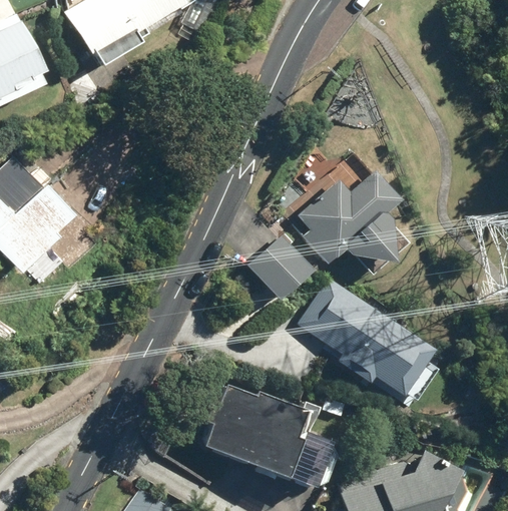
[(0,103),(6,100),(8,103),(46,83),(41,75),(51,70),(24,19),(18,22),(15,15),(11,17),(1,0),(0,0),(0,103)]
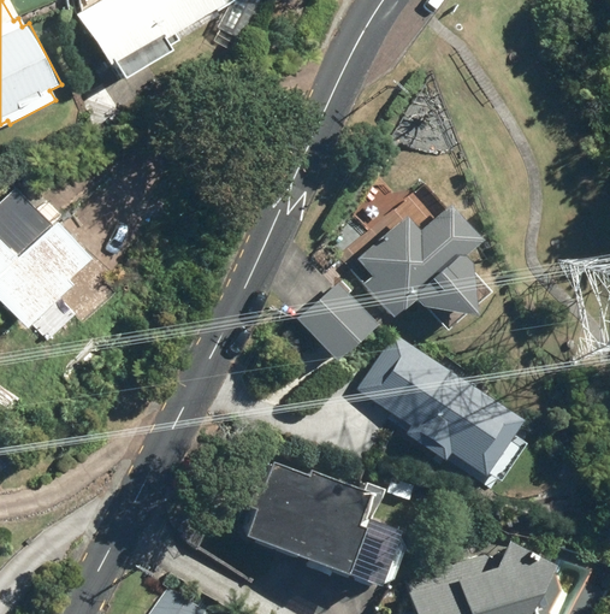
[(100,0),(80,12),(120,82),(172,53),(166,42),(237,0),(100,0)]
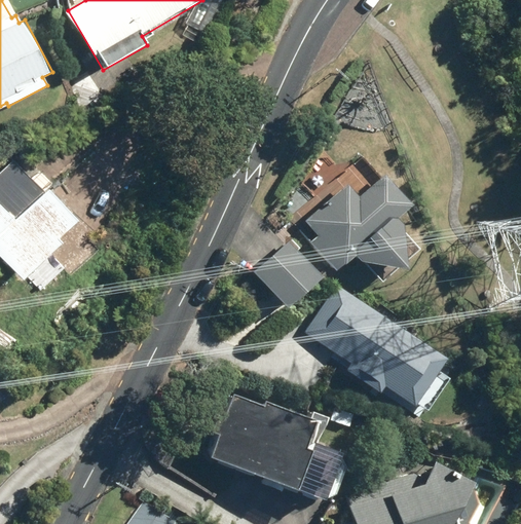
[(314,233),(307,241),(337,268),(350,255),(378,281),(413,245),(402,233),(401,222),(395,218),(410,202),(377,172),(356,195),(344,185),(306,226),(314,233)]
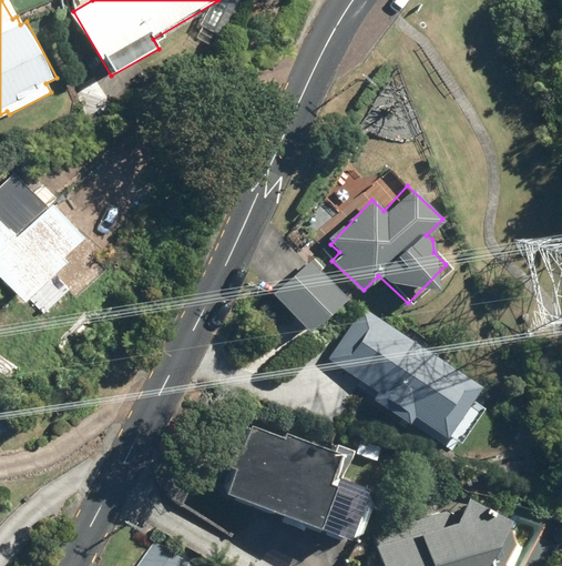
[(65,263),(62,261),(84,238),(50,204),(42,211),(21,191),(11,201),(0,191),(0,281),(22,302),(24,305),(65,263)]
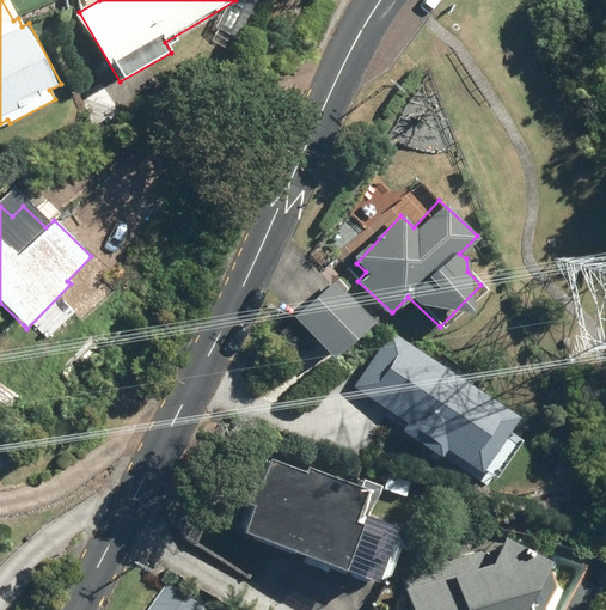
[(371,319),(332,280),(292,319),(329,359),(371,319)]
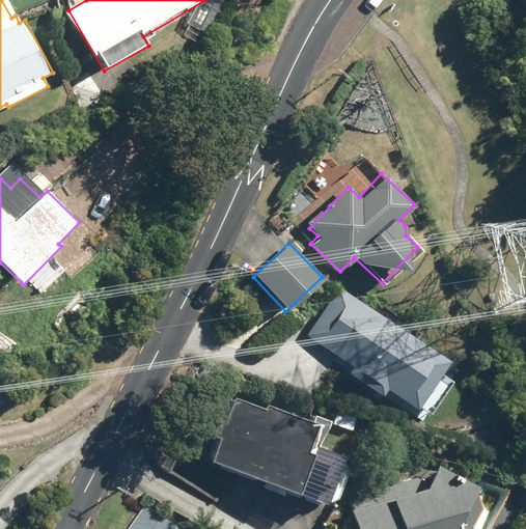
[(351,372),(380,388),(381,385),(412,402),(441,351),(344,298),(319,345),(355,365),(351,372)]
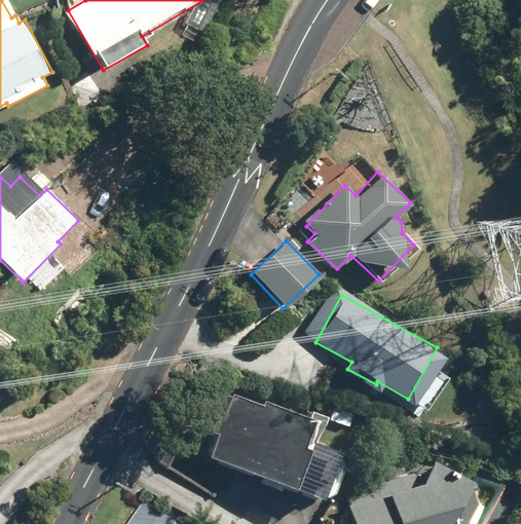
[(258,403),(225,390),(203,452),(323,494),(340,446),(307,434),(314,413),(261,395),(258,403)]
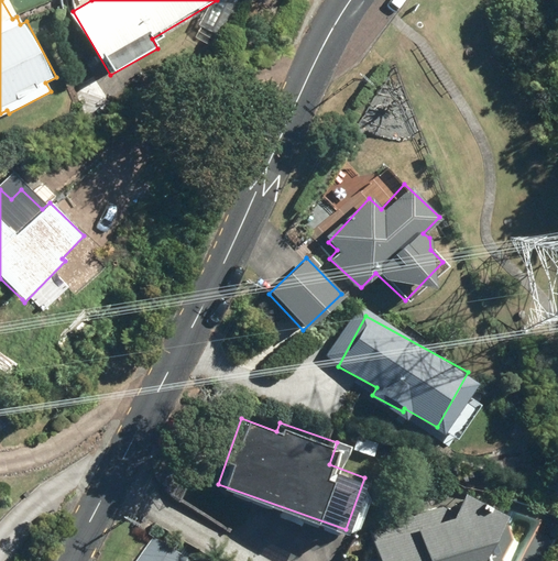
[(439,508),(367,531),(375,560),(520,560),(536,524),(460,492),(445,525),(439,508)]
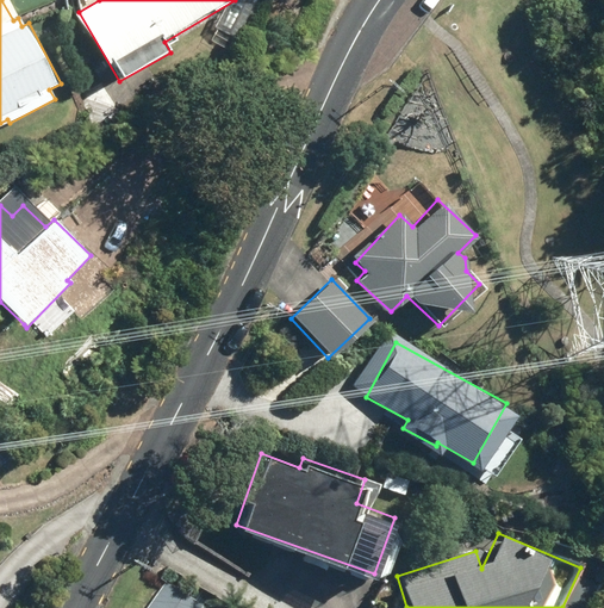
[(192,607),(194,605),(157,582),(141,607),(192,607)]
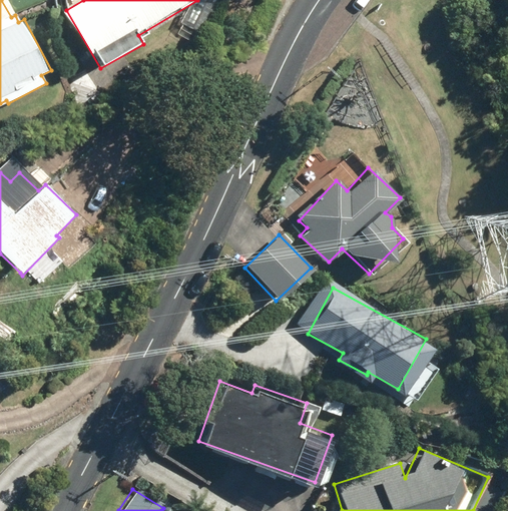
All buildings are outlined.
